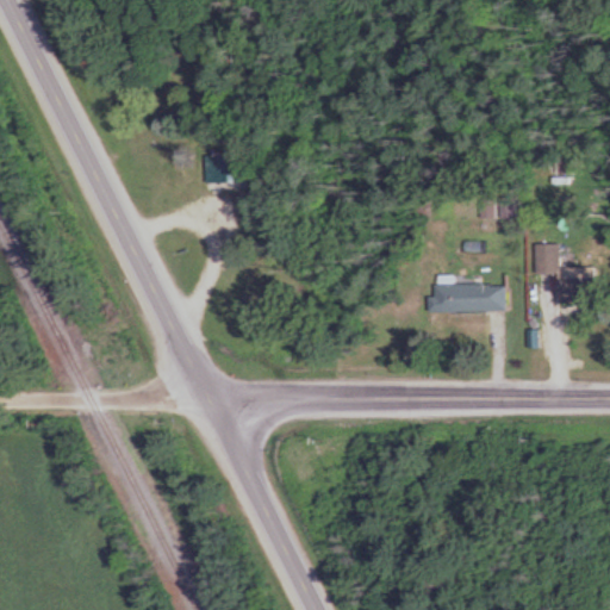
[(254,181),(254,157),(205,157),(205,181),(254,181)]
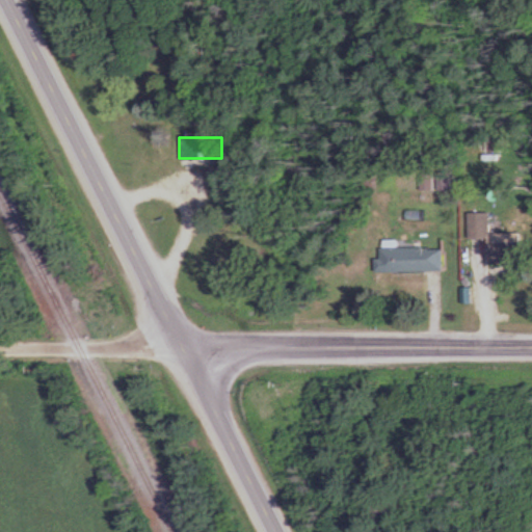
[(160,176),(165,161),(153,156),(148,170),(160,176)]
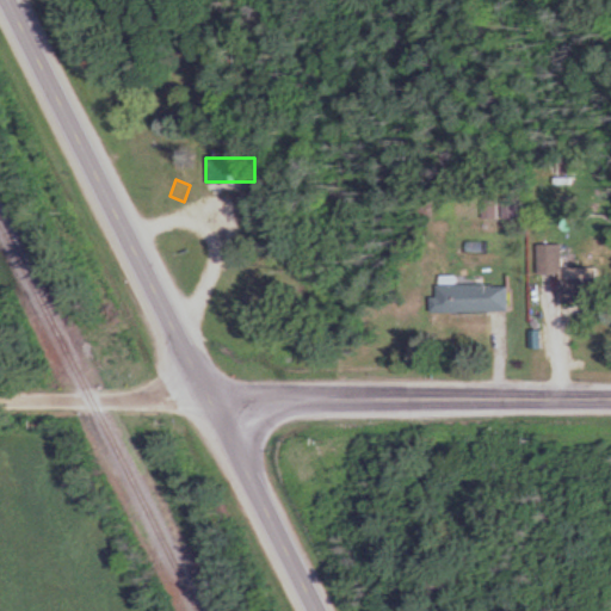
[(500,199),(500,217),(517,217),(517,199),(500,199)]
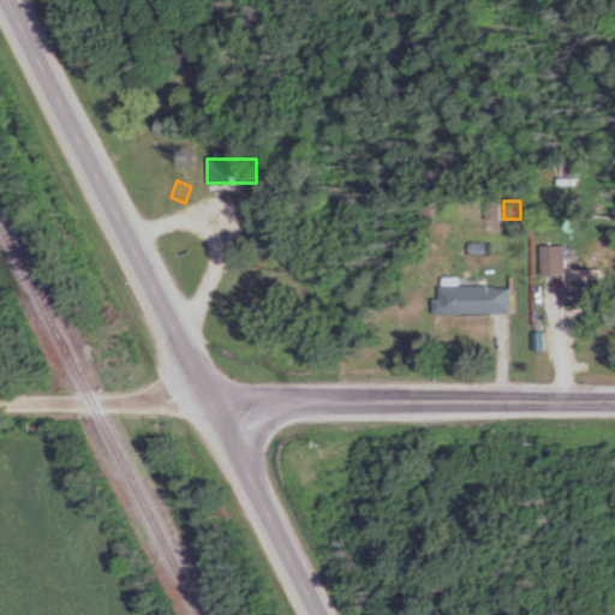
[(538,245),(538,276),(561,276),(561,306),(599,306),(599,269),(563,269),(563,245),(538,245)]
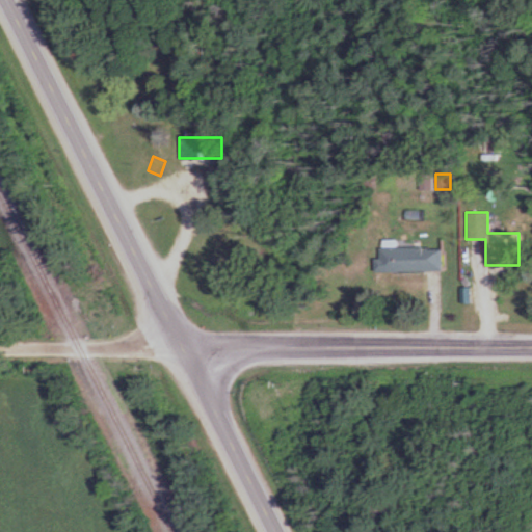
[(441,271),(441,247),(375,247),(375,272),(441,271)]
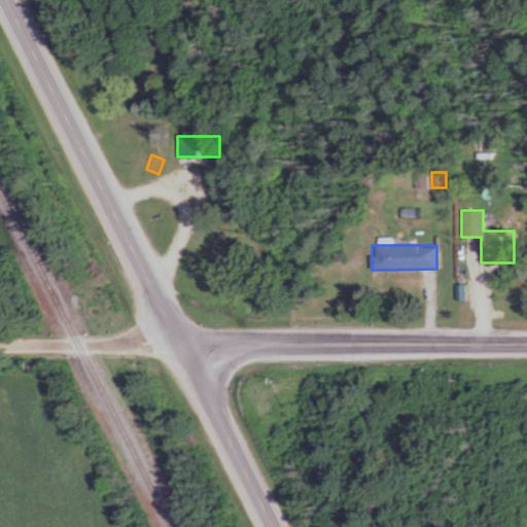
All buildings are outlined.
